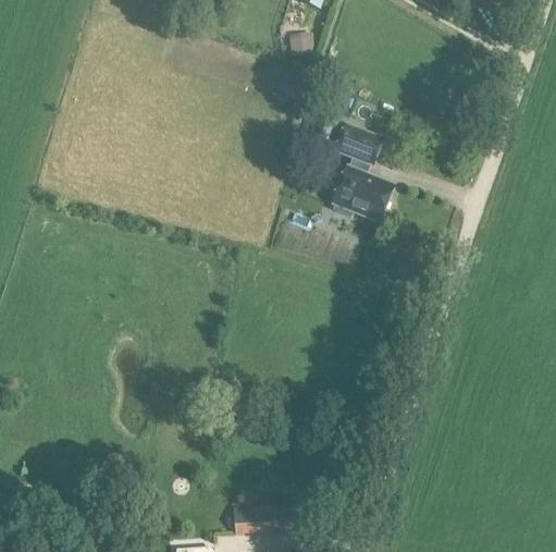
[(312,35),(288,37),(291,53),(313,51),(312,35)]
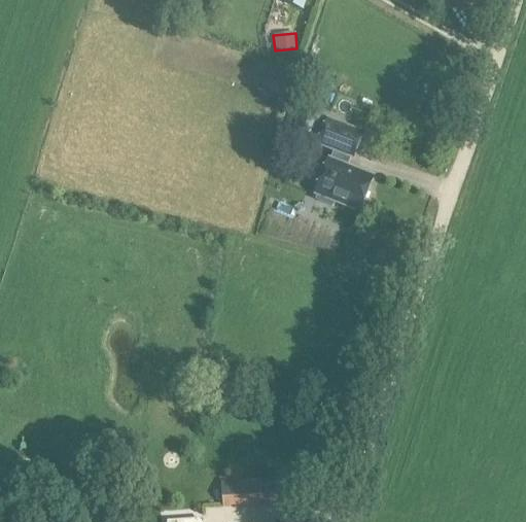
[(327,116),(318,141),(335,147),(350,153),(352,154),(362,130),(327,116)]
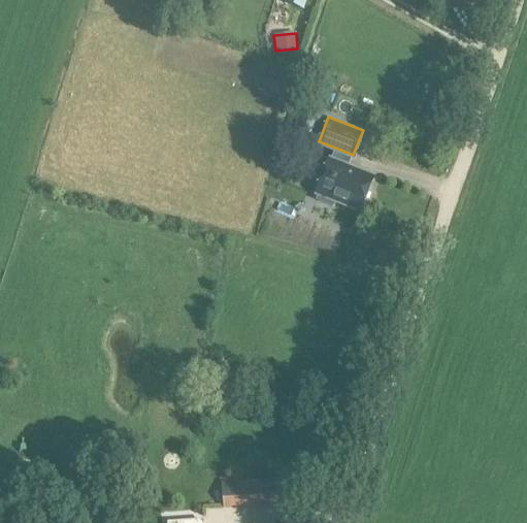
[(335,148),(334,149),(331,157),(329,157),(316,191),(319,192),(317,197),(333,203),(335,199),(360,208),(373,174),(347,164),(351,154),(335,148)]
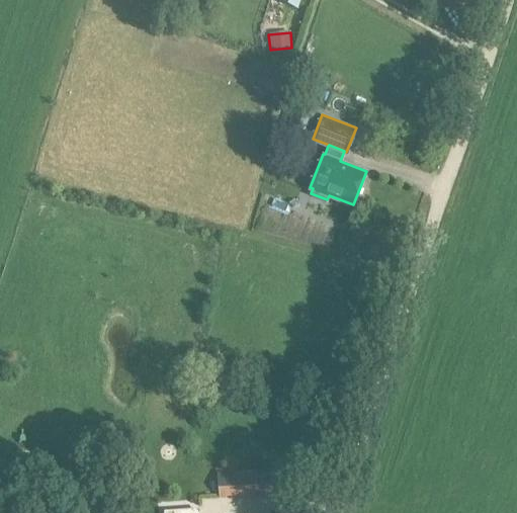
[(262,453),(246,454),(247,465),(262,464),(262,453)]
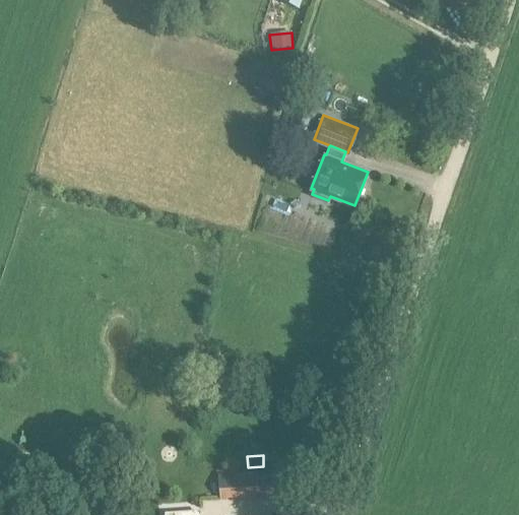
[(245,468),(241,468),(242,494),(274,492),(272,466),(266,467),(245,468)]
